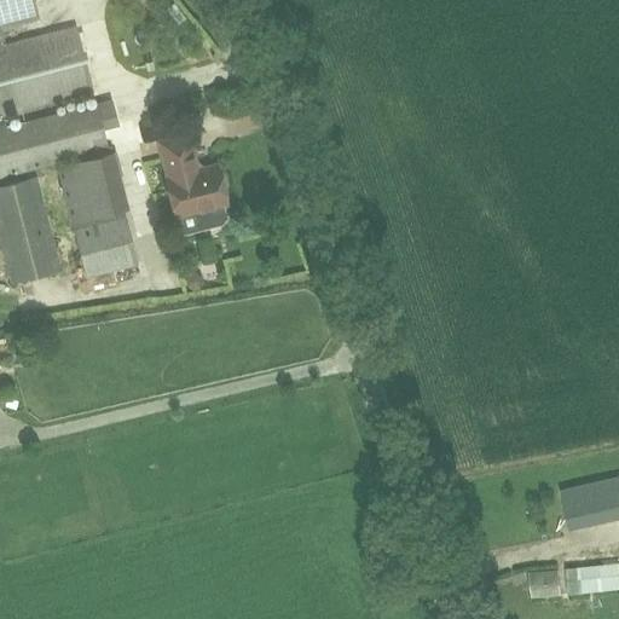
[(0,0),(0,177),(63,160),(64,163),(56,166),(85,278),(137,265),(110,160),(114,158),(110,148),(106,149),(102,129),(119,126),(111,99),(94,103),(96,105),(6,128),(3,114),(92,91),(75,28),(5,46),(0,27),(0,25),(39,17),(34,0),(0,0)]
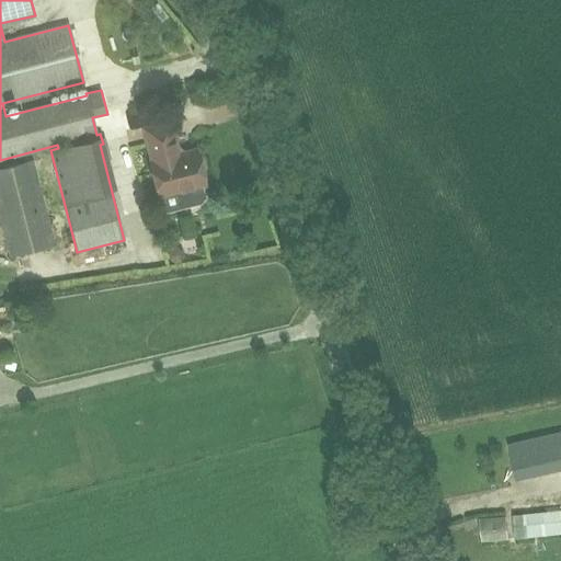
[(179,155),(170,123),(142,129),(151,161),(149,162),(159,198),(179,193),(182,207),(199,204),(204,197),(201,187),(205,186),(203,176),(205,171),(203,161),(198,159),(196,150),(179,155)]
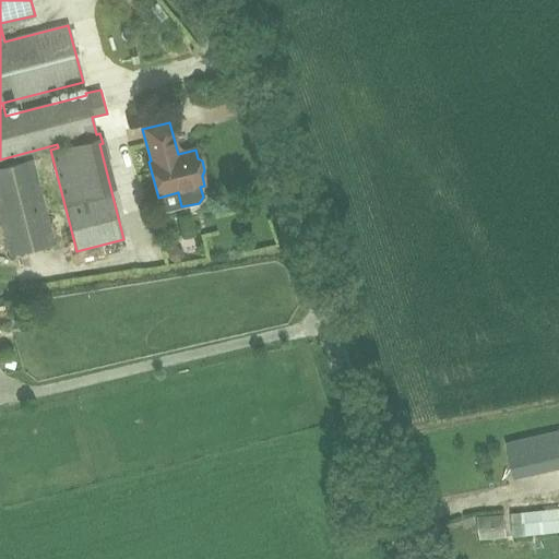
[(0,214),(10,256),(54,245),(32,161),(0,168),(0,214)]
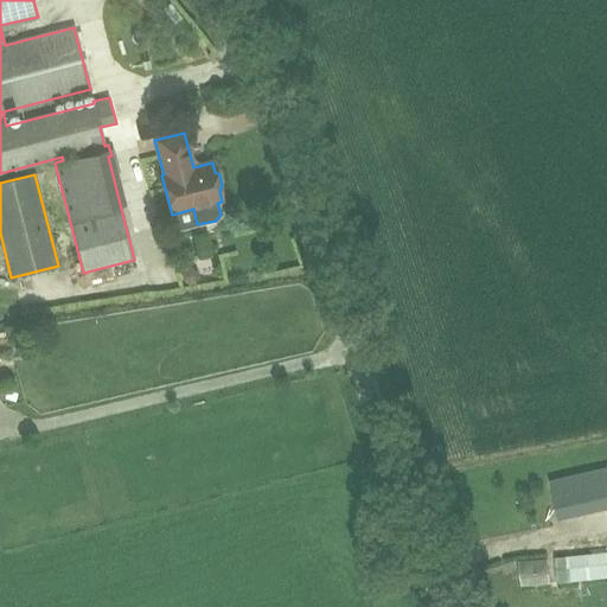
[(606,510),(606,467),(549,481),(558,522),(606,510)]
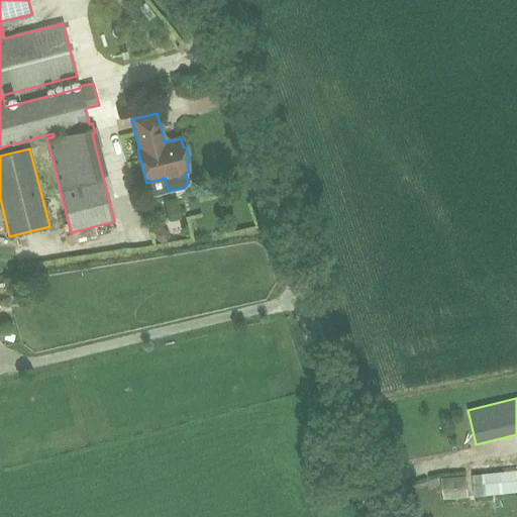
[(475,497),(516,491),(516,469),(472,475),(475,497)]
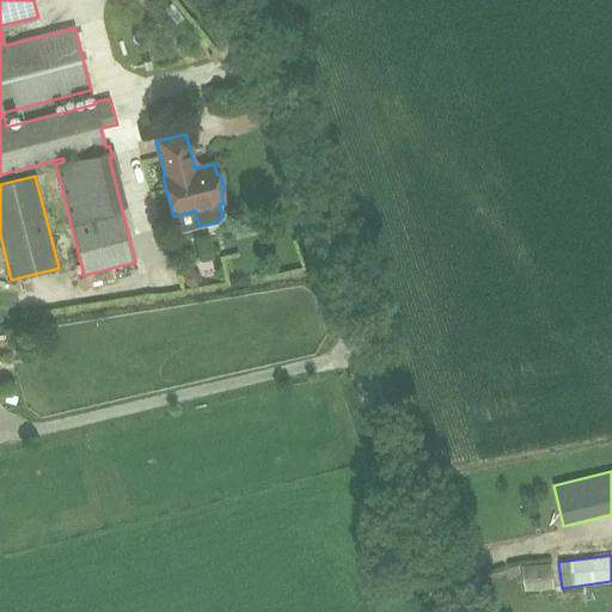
[(526,599),(540,598),(540,591),(554,589),(552,565),(525,568),(526,592),(525,592),(526,599)]
